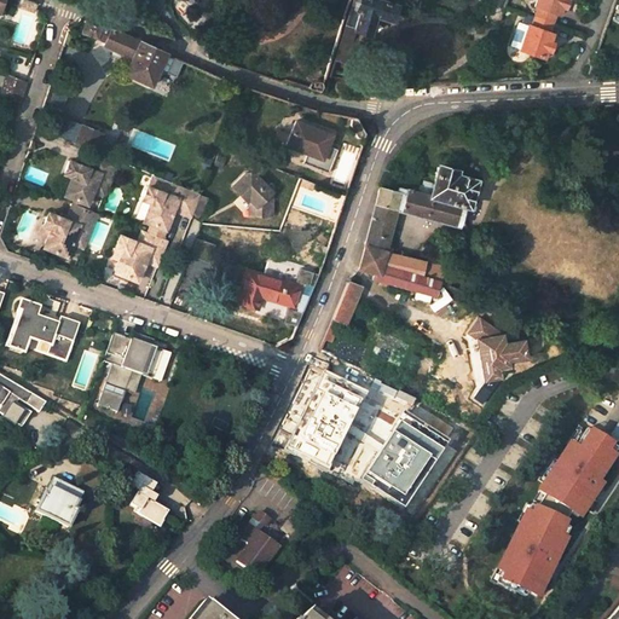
[(352,0),(350,10),(357,12),(360,0),(352,0)]
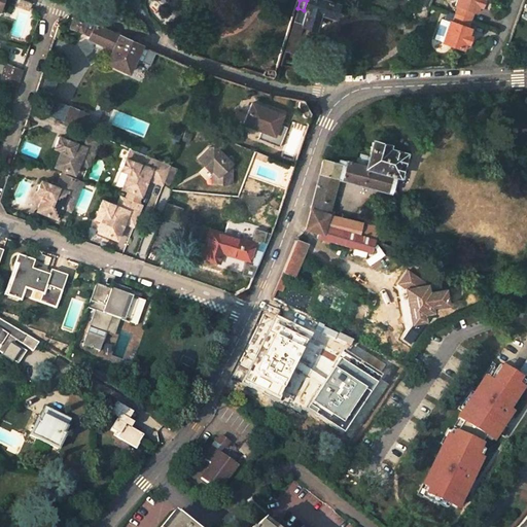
[(305,11),(301,26),(314,31),(319,15),(331,20),(337,5),(335,5),(336,0),(307,0),(304,10),(305,11)]
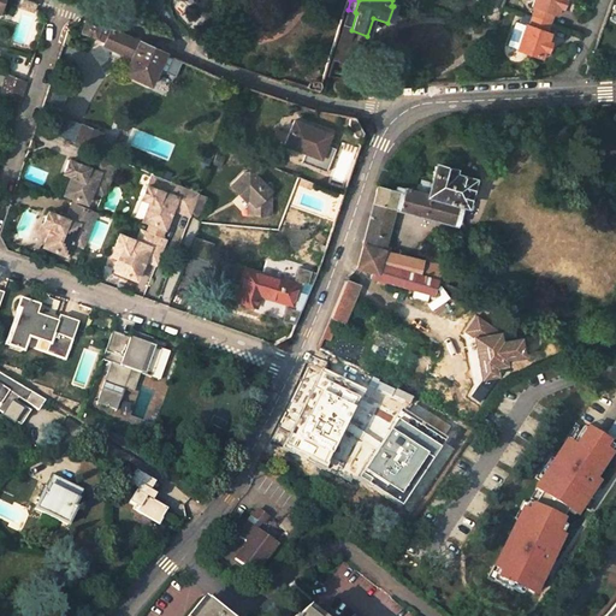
[(535,16),(554,22),(557,12),(561,13),(564,0),(535,0),(535,5),(539,6),(535,16)]
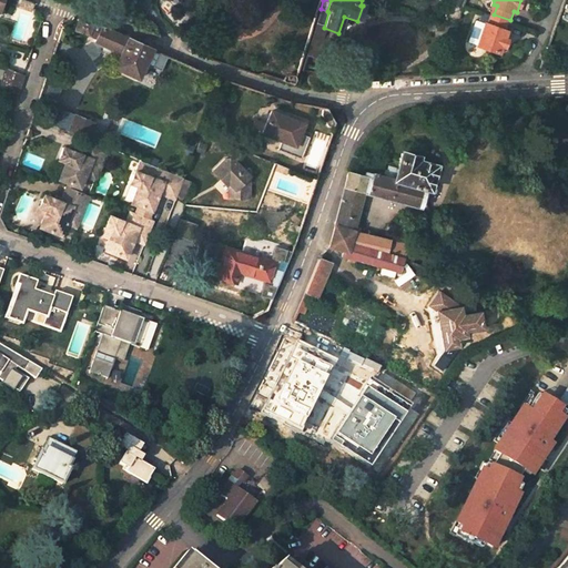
[(503,52),(511,29),(507,28),(510,20),(494,14),(485,11),(482,19),(478,18),(470,41),(479,43),(479,44),(503,52)]
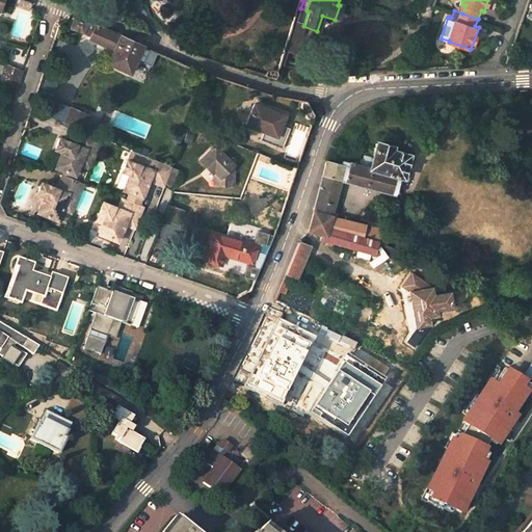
[(107,63),(130,74),(136,60),(142,63),(149,50),(140,46),(127,38),(116,34),(101,28),(73,19),(70,28),(90,35),(89,40),(113,51),(107,63)]
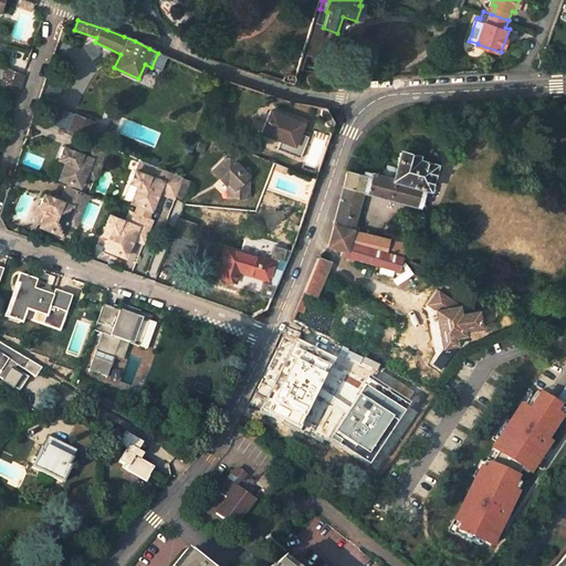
[(167,56),(158,53),(152,67),(160,71),(167,56)]
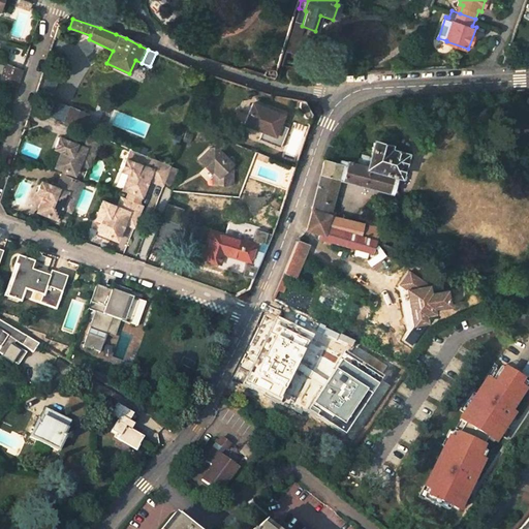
[(6,64),(1,80),(17,86),(23,70),(6,64)]
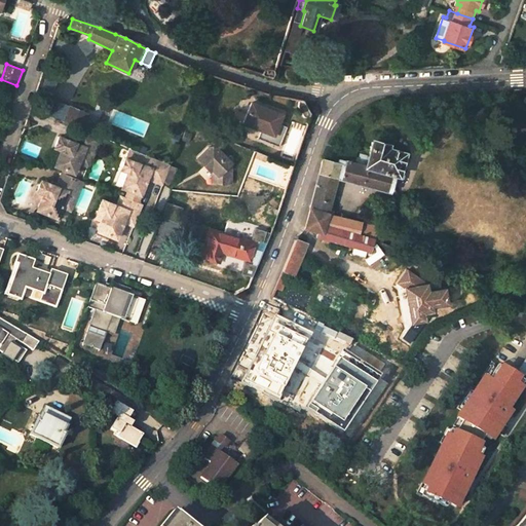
[(68,108),(43,98),(38,111),(80,128),(86,114),(69,107),(68,108)]
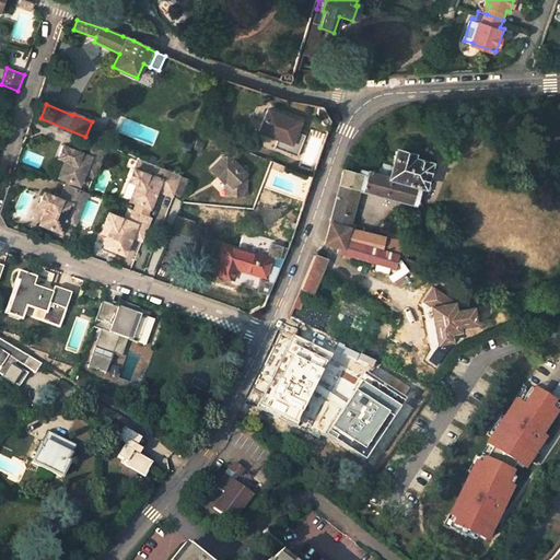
[(259,132),(278,139),(286,142),(282,150),(298,156),(304,139),(295,136),(301,123),(268,109),(259,132)]
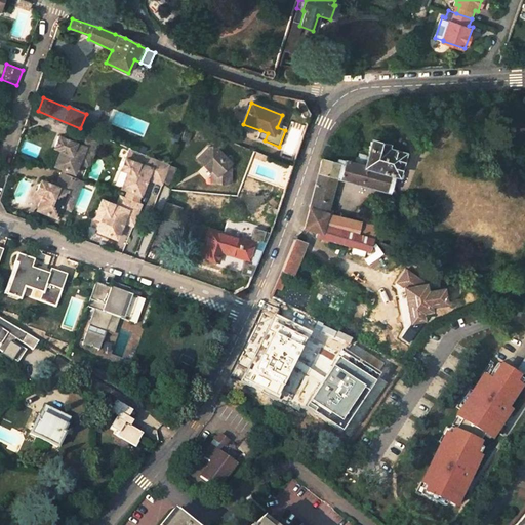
[(64,150),(61,157),(57,165),(75,173),(80,162),(89,166),(101,136),(80,128),(75,145),(71,144),(72,140),(61,136),(55,147),(64,150)]
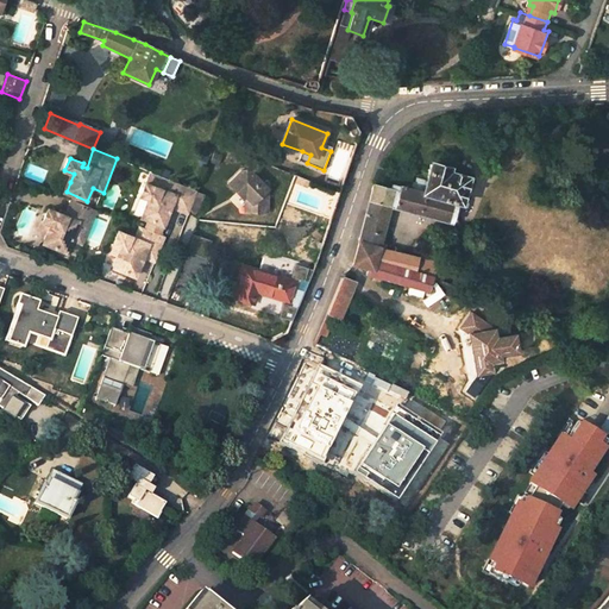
[(307,163),(311,155),(302,151),(299,161),(307,163)]
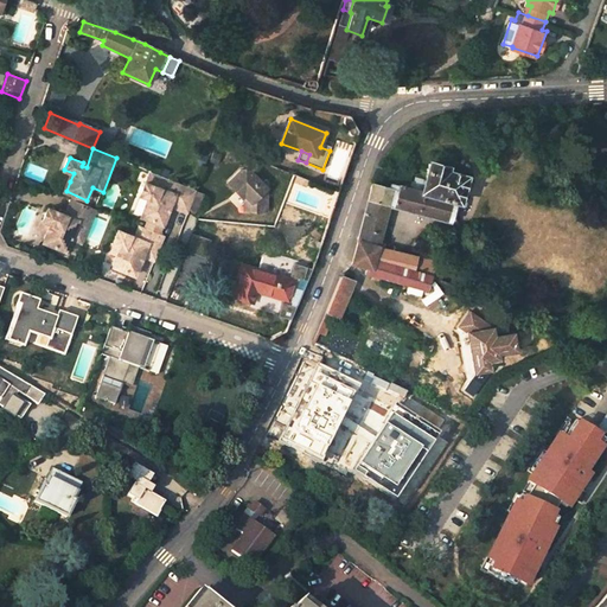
[(411,192),(397,189),(397,190),(389,187),(388,192),(371,187),(358,242),(378,248),(390,209),(446,224),(452,204),(460,208),(468,180),(449,174),(451,171),(432,166),(427,184),(425,184),(425,181),(416,179),(414,185),(411,184),(410,189),(413,190),(411,192)]
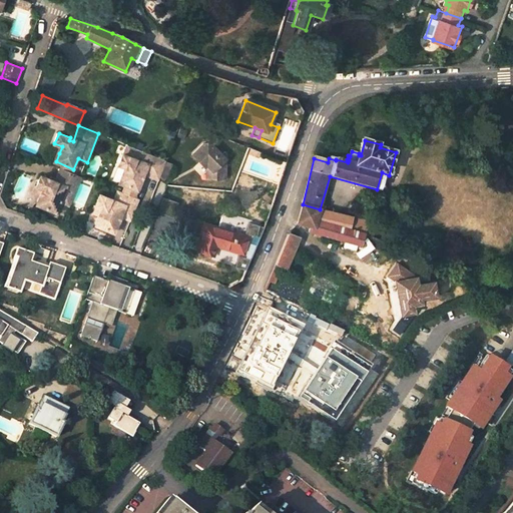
[(59,153),(62,146),(54,143),(52,150),(59,153)]
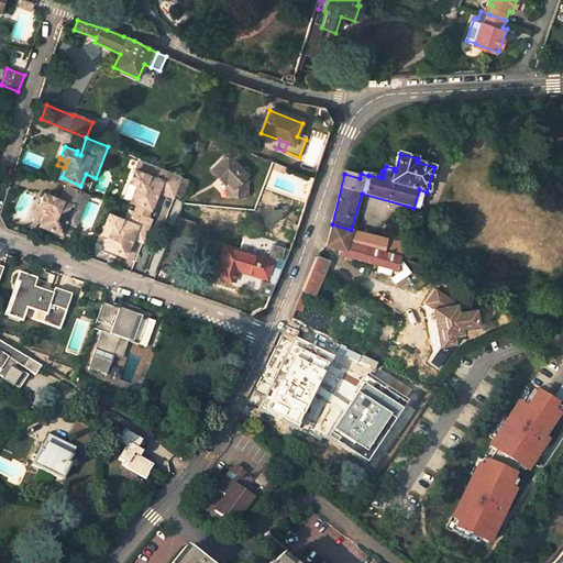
[(183,176),(141,159),(135,172),(134,170),(129,183),(138,186),(135,194),(132,201),(138,203),(151,209),(157,194),(174,200),(183,176)]
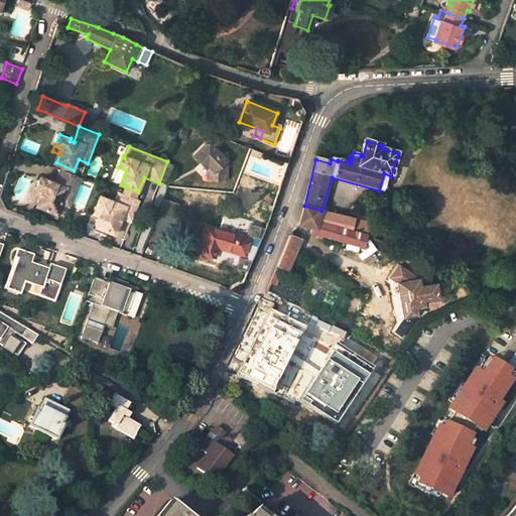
[(209,146),(197,156),(204,164),(206,162),(216,173),(215,180),(228,182),(230,157),(225,157),(216,146),(209,146)]
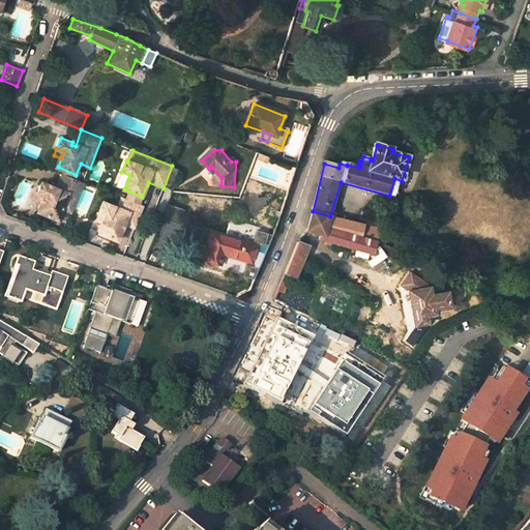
[(211,167),(209,169),(218,180),(218,185),(221,185),(222,178),(211,167)]
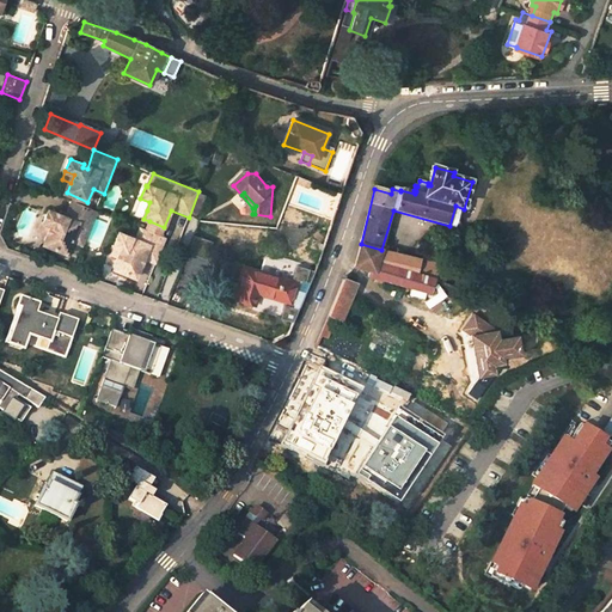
[(150,202),(140,199),(136,207),(147,210),(150,202)]
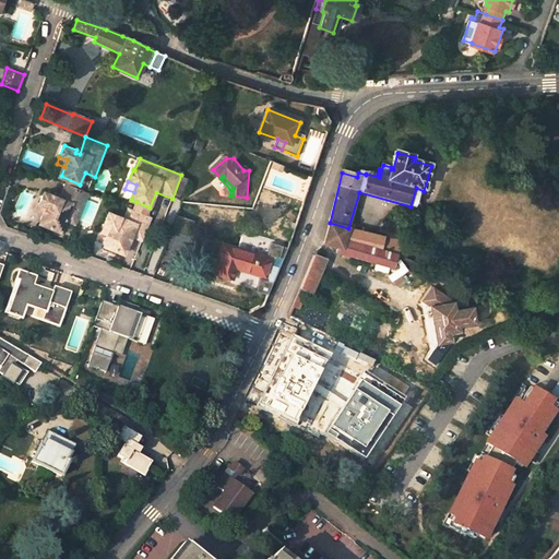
[(76,223),(88,191),(68,182),(60,201),(56,199),(57,197),(56,197),(45,191),(39,204),(47,207),(45,214),(40,223),(61,230),(66,218),(76,223)]
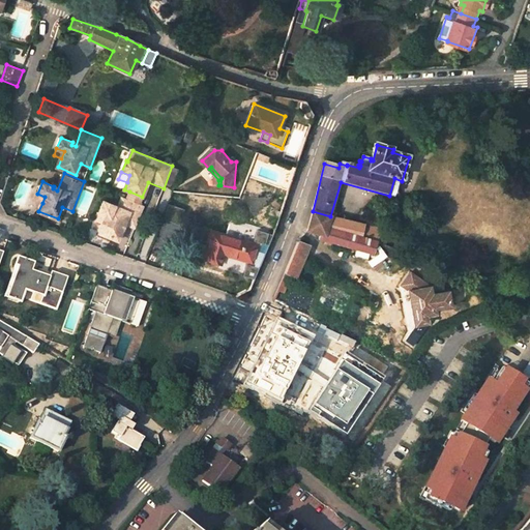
[(389,196),(398,198),(402,181),(394,178),(389,196)]
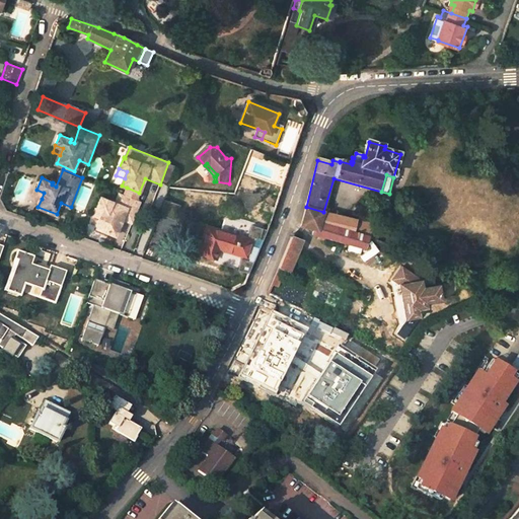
[(139,193),(127,188),(125,195),(136,199),(139,193)]
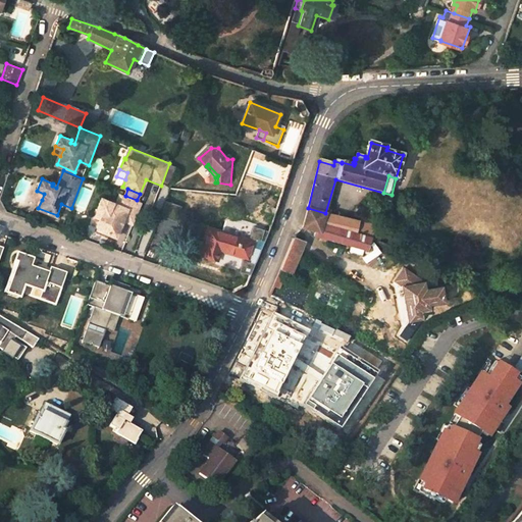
[(42,200),(44,194),(37,191),(35,197),(42,200)]
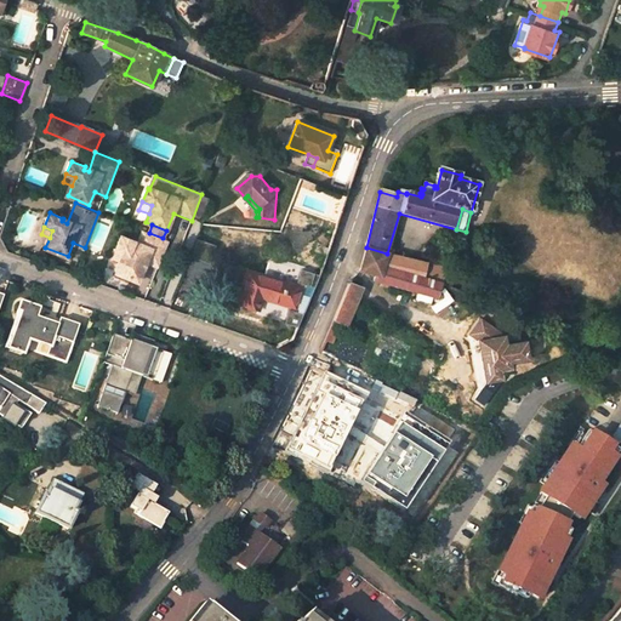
[(159,266),(169,241),(163,238),(149,233),(143,231),(138,243),(120,237),(115,248),(125,251),(121,260),(117,273),(137,281),(146,260),(159,266)]
